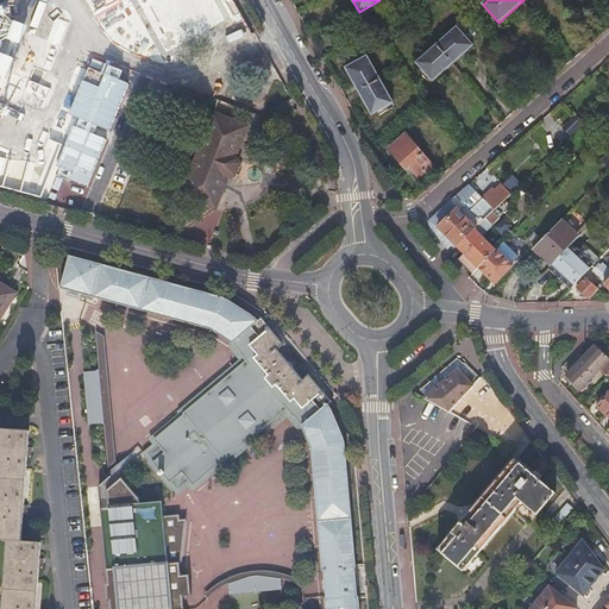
[(432,81),(452,63),(472,45),(457,27),(437,45),(416,63),(432,81)]
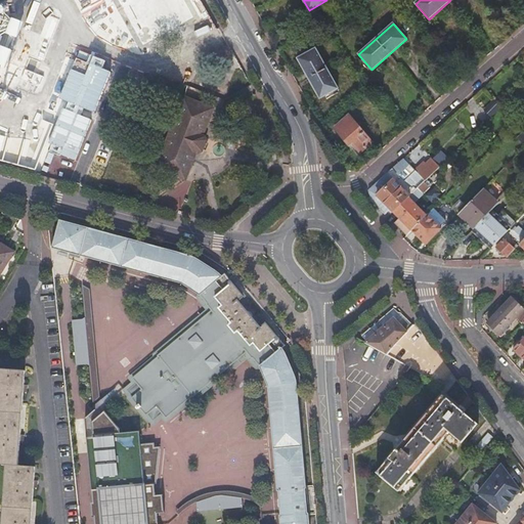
[(337,88),(325,69),(314,48),(297,58),(308,78),(319,98),(337,88)]
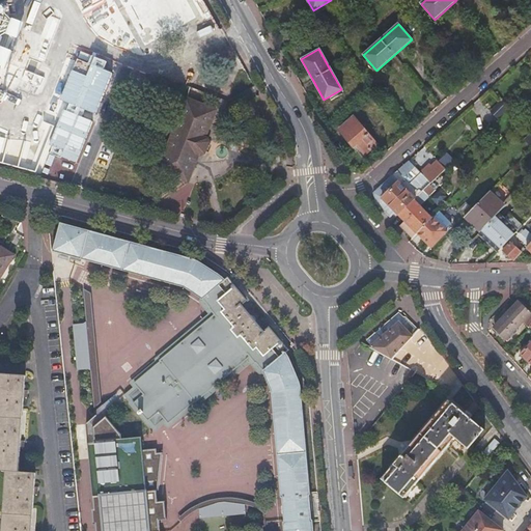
[(67,100),(73,83),(33,71),(31,77),(37,78),(34,89),(67,100)]
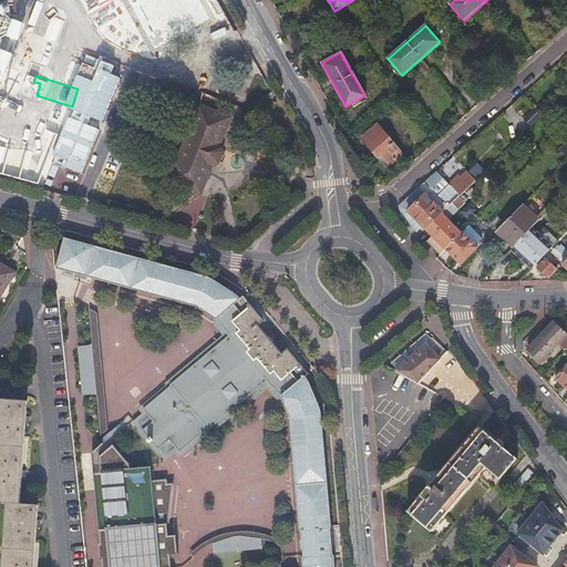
[(105,127),(116,99),(98,92),(88,121),(105,127)]
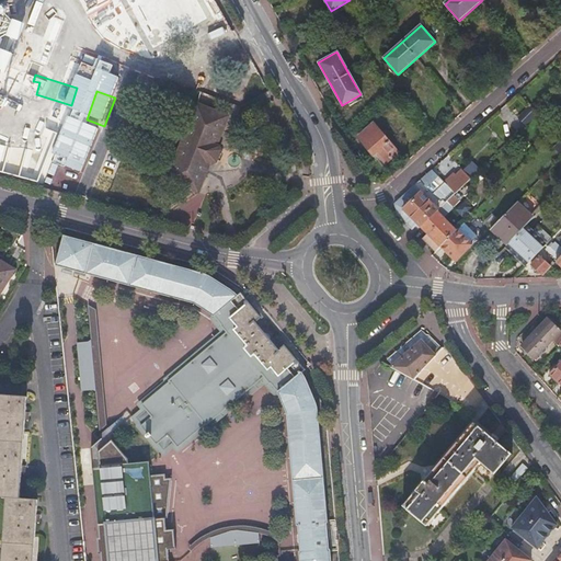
[(63,132),(35,122),(29,139),(68,155),(84,113),(71,107),(63,132)]
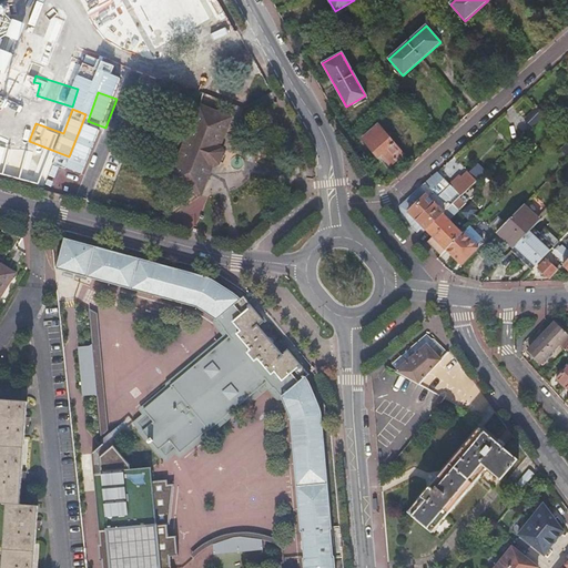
[(202,109),(166,186),(202,199),(211,172),(219,168),(223,162),(224,154),(220,150),(232,119),(202,109)]
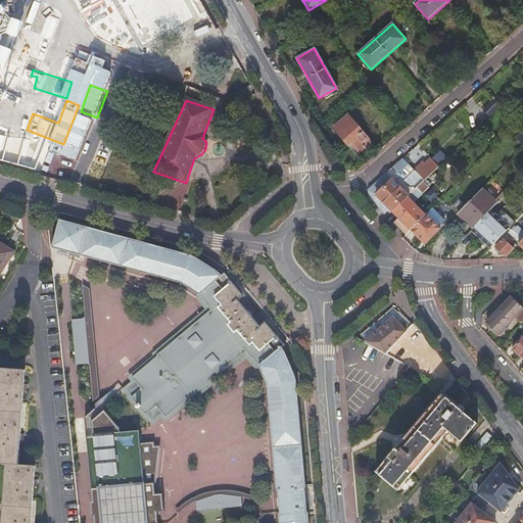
[(496,119),(500,107),(490,104),(487,116),(496,119)]
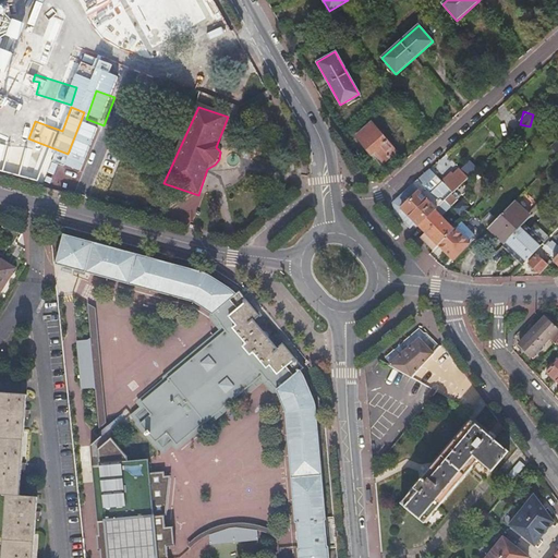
[(288,129),(284,123),(278,126),(281,133),(288,129)]
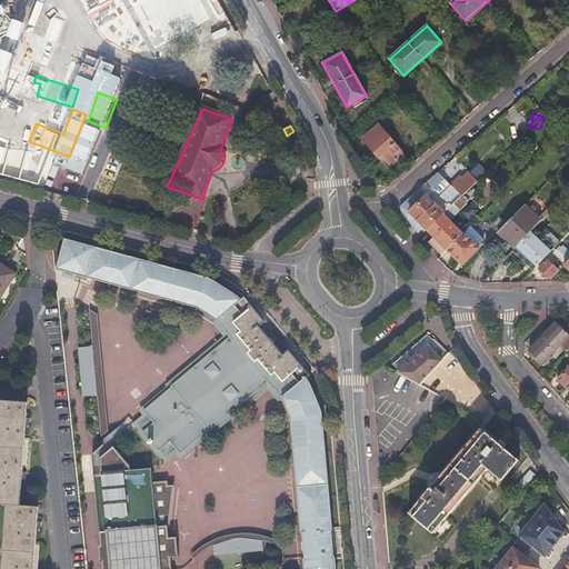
[(381,155),(390,165),(403,153),(385,132),(385,133),(378,127),(363,139),(370,147),(370,148),(379,158),(381,155)]
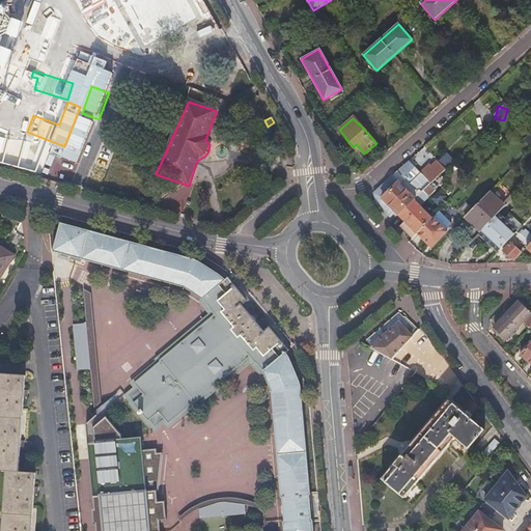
[(431,167),(429,165),(421,173),(426,178),(418,186),(423,191),(430,185),(440,175),(445,169),(438,162),(437,161),(431,167)]
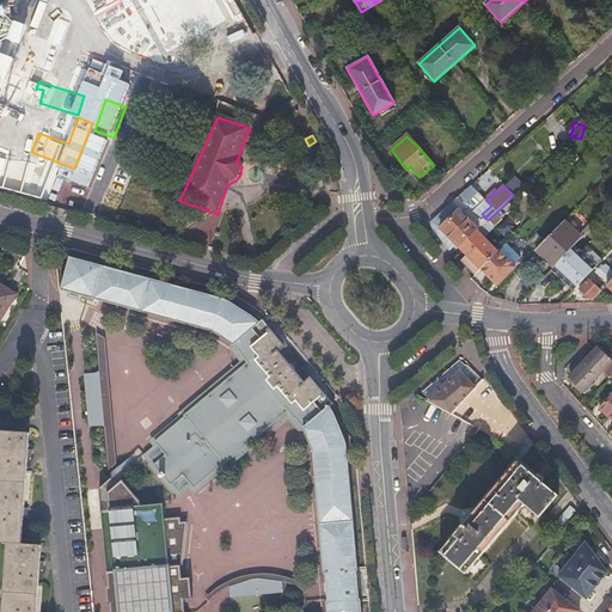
[(457,244),(460,248),(477,231),(478,230),(476,227),(478,224),(476,220),(472,224),(459,210),(452,202),(432,222),(434,236),(450,251),(457,244)]
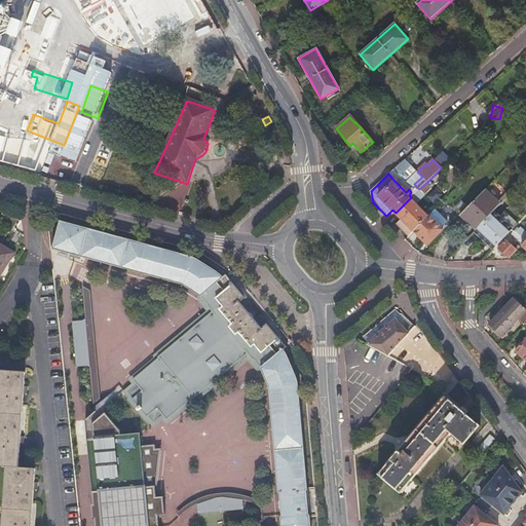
[(245,188),(251,194),(262,184),(256,178),(245,188)]
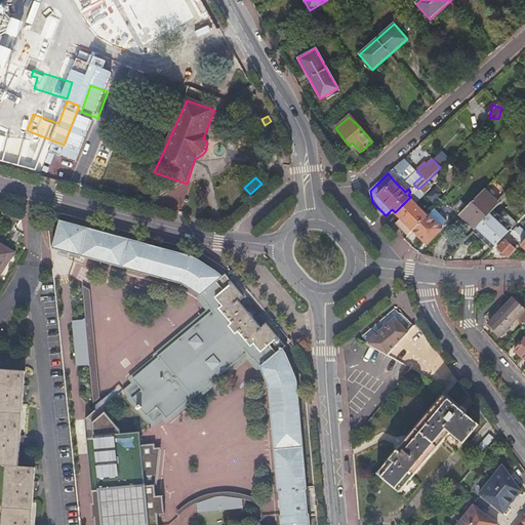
[(430,188),(426,183),(418,189),(423,194),(430,188)]
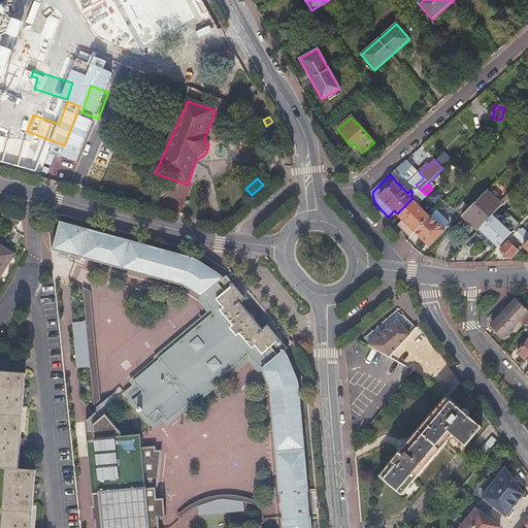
[(501,206),(486,192),(453,226),(462,236),(473,224),(479,229),(495,212),(501,206)]
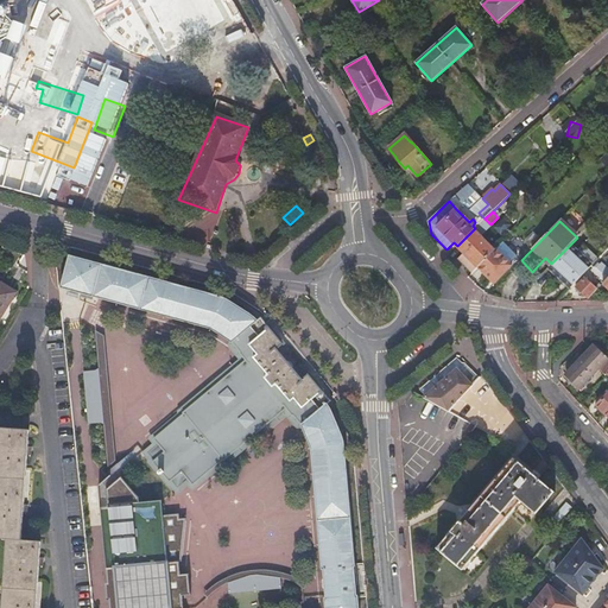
[(474,229),(457,246),(464,253),(477,267),(494,251),(474,229)]
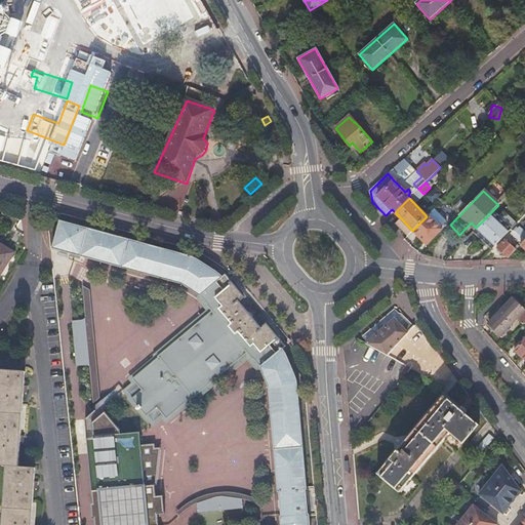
[(492,211),(476,228),(473,232),(491,249),(507,233),(511,229),(492,211)]
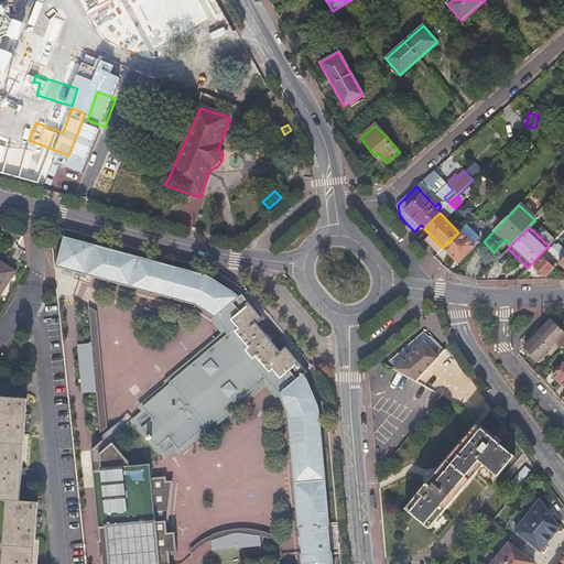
[(475,246),(459,230),(458,232),(443,248),(456,261),(462,255),(464,257),(475,246)]
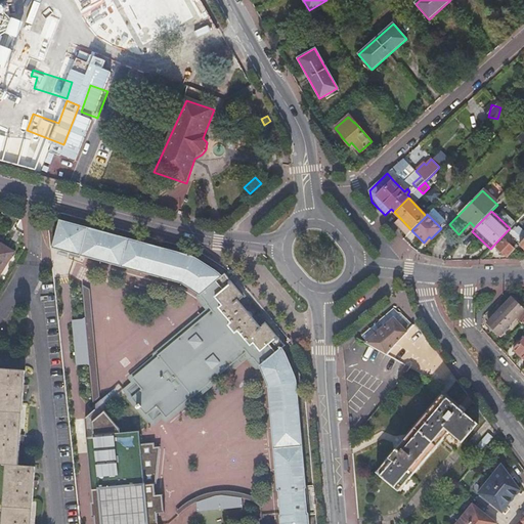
[(411,230),(400,218),(394,223),(406,235),(411,230)]
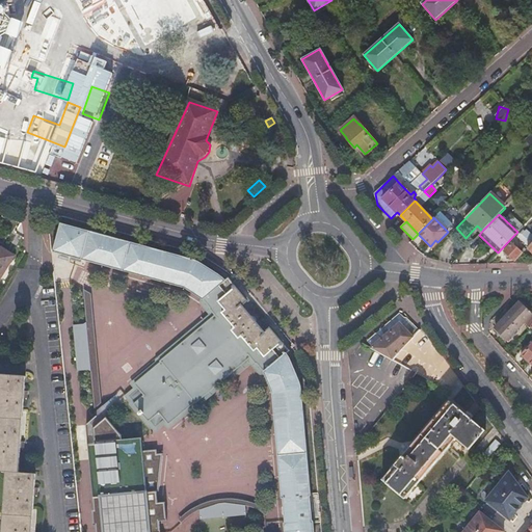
[(116,427),(117,430),(121,432),(123,435),(126,433),(129,439),(149,421),(155,427),(164,419),(167,423),(194,401),(195,402),(248,357),(255,364),(256,363),(263,372),(272,391),(285,531),(314,531),(300,384),(297,374),(288,353),(291,351),(282,340),(278,342),(269,329),(265,333),(257,323),(257,319),(255,316),(251,316),(242,307),(246,303),(237,292),(239,290),(230,280),(227,282),(221,276),(195,260),(61,223),(53,251),(185,288),(206,301),(211,309),(211,310),(215,315),(161,362),(162,363),(135,386),(139,389),(108,415),(118,425),(116,427)]
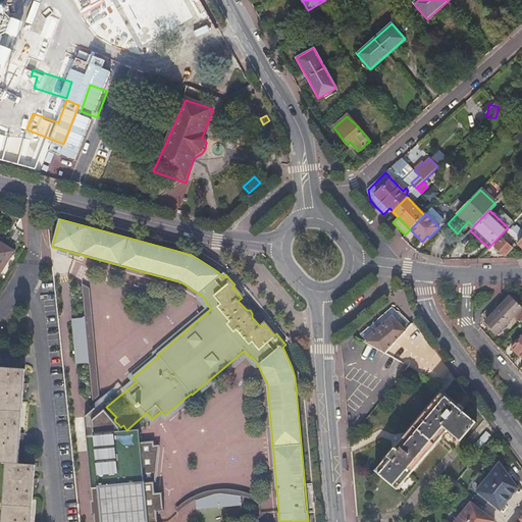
[(521,236),(510,224),(508,227),(504,231),(517,244),(519,243),(521,239),(521,236)]
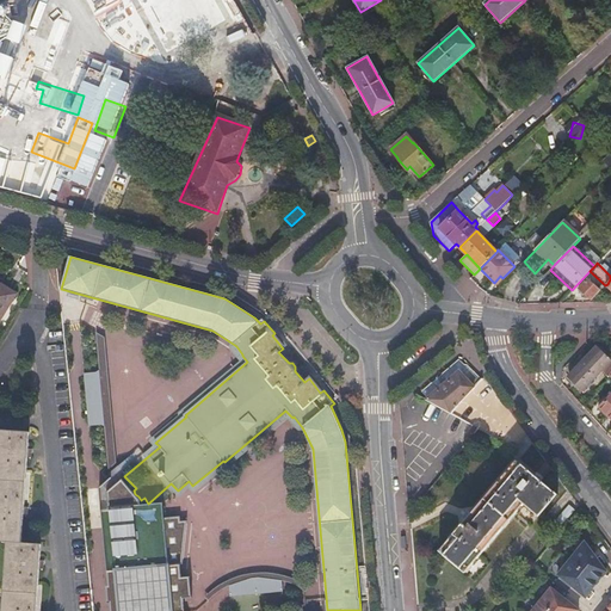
[(579,287),(593,300),(604,287),(602,284),(598,287),(587,277),(579,287)]
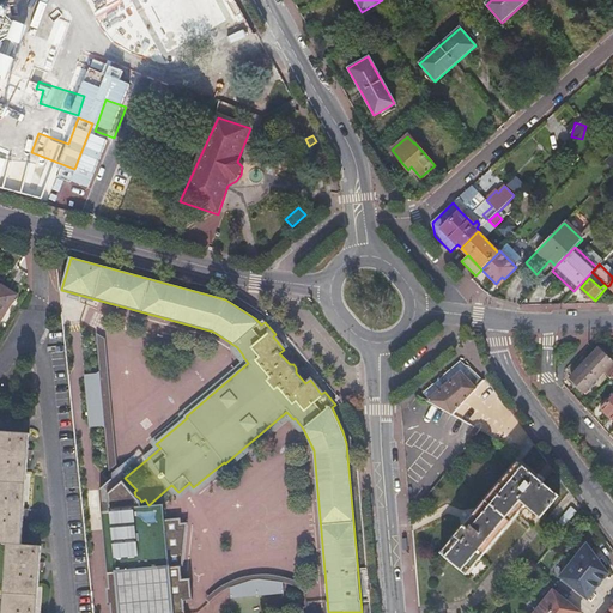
[(0,319),(16,295),(0,285),(0,319)]
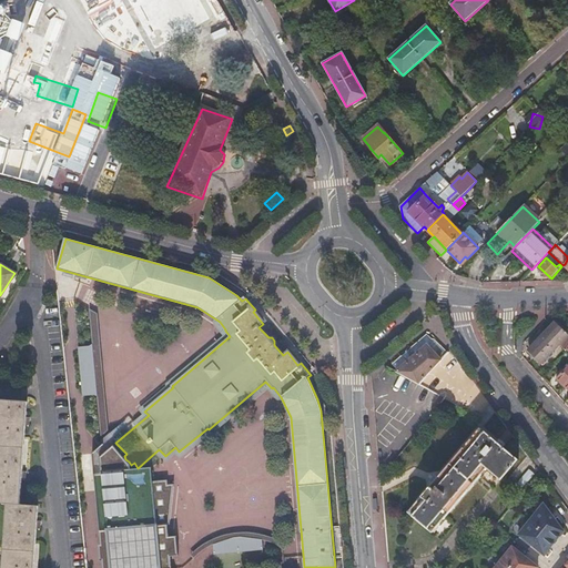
[(559,343),(566,350),(567,346),(567,334),(563,330),(560,326),(553,334),(548,331),(530,347),(533,350),(530,352),(544,365),(555,353),(553,351),(559,343)]
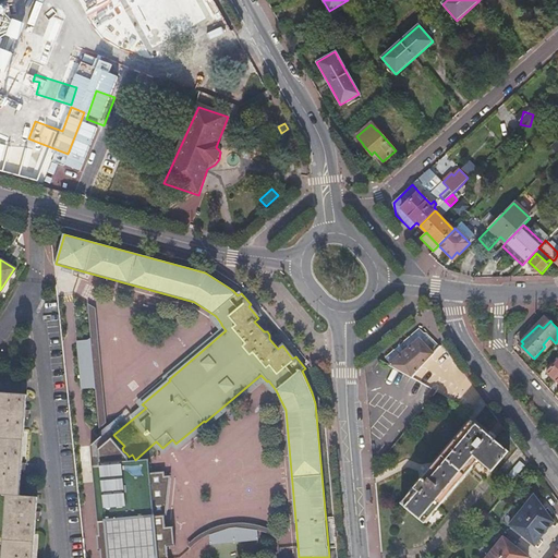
[(389,365),(412,377),(419,371),(435,354),(420,339),(389,365)]
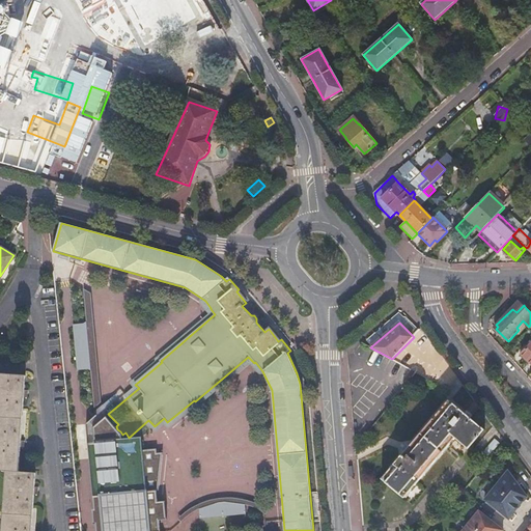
[(424,338),(418,332),(414,337),(398,353),(404,359),(424,338)]
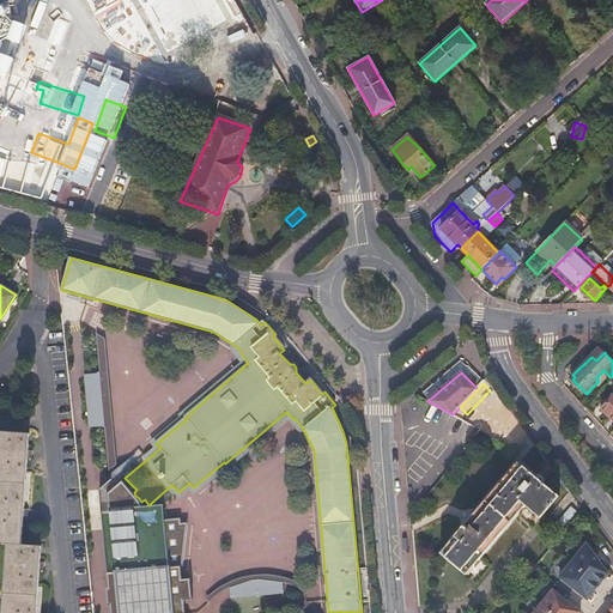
[(612,419),(612,396),(601,408),(612,419)]
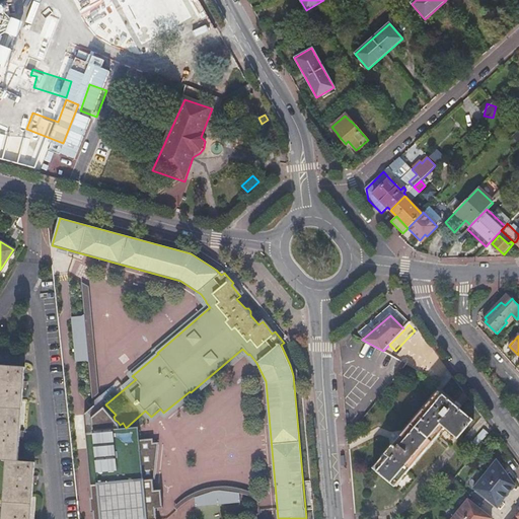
[(29,518),(34,463),(17,462),(24,368),(0,366),(0,460),(5,461),(1,518),(29,518)]
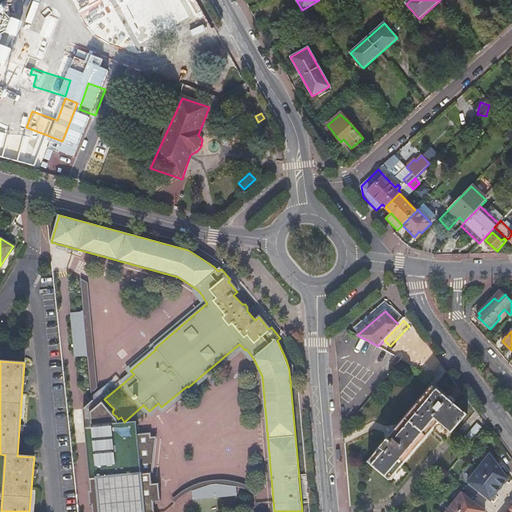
[(370,461),(391,479),(440,422),(452,433),(469,414),(434,385),(370,461)]
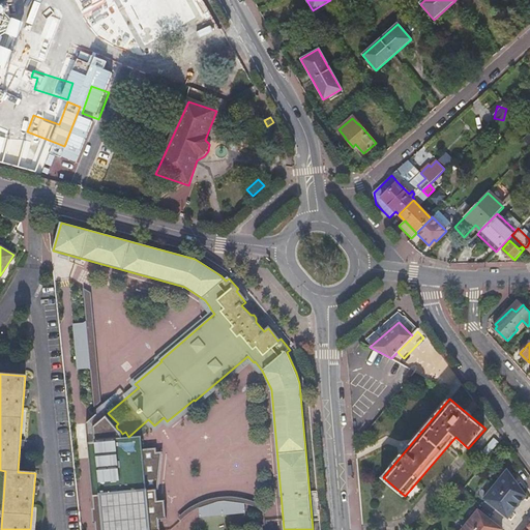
[(93,418),(84,427),(94,529),(158,529),(158,523),(167,522),(166,503),(156,504),(155,493),(159,493),(160,455),(154,455),(154,451),(140,452),(139,440),(119,442),(119,438),(102,420),(97,424),(93,418)]
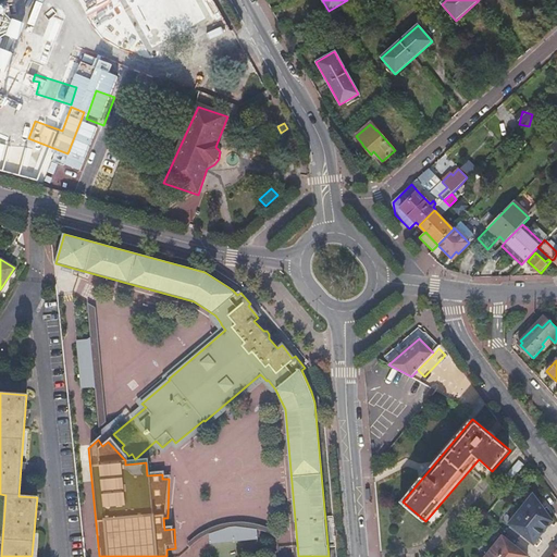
[(545,531),(553,521),(543,508),(533,495),(520,511),(545,531)]
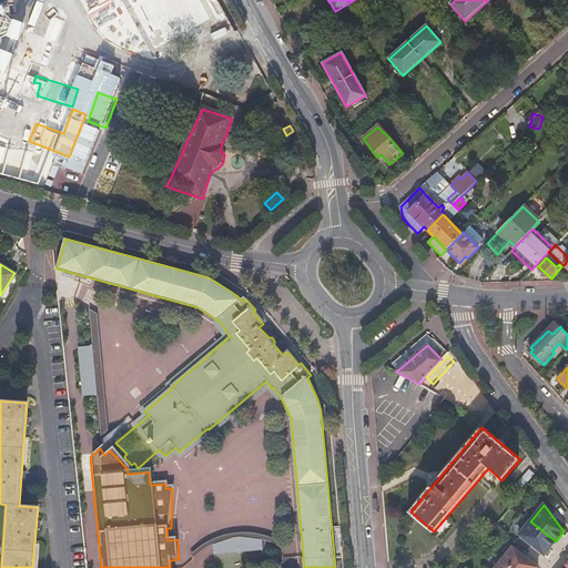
[(531,545),(545,556),(556,541),(530,521),(519,535),(531,545)]
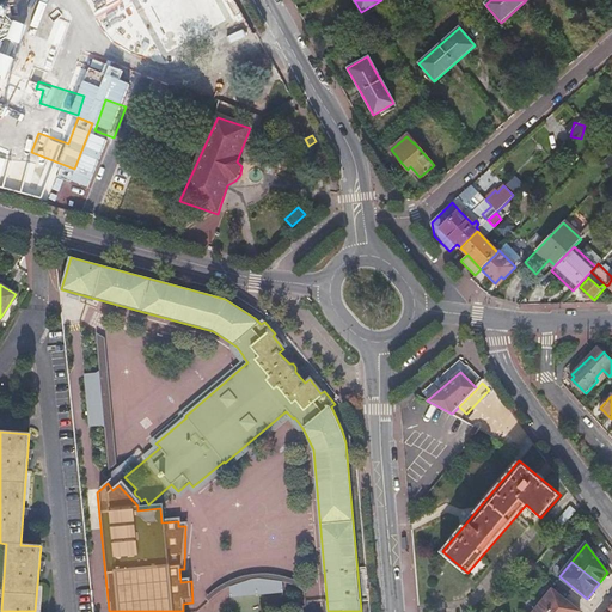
[(540,604),(550,611),(579,611),(580,611),(565,600),(552,589),(543,603),(540,604)]
